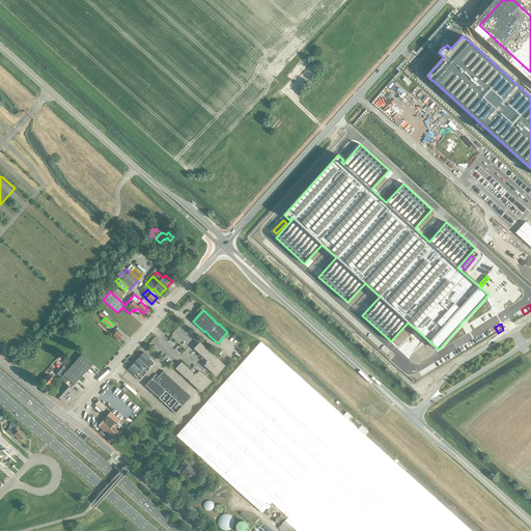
[(119,340),(123,336),(117,331),(115,329),(111,333),(114,335),(113,335),(119,340)]
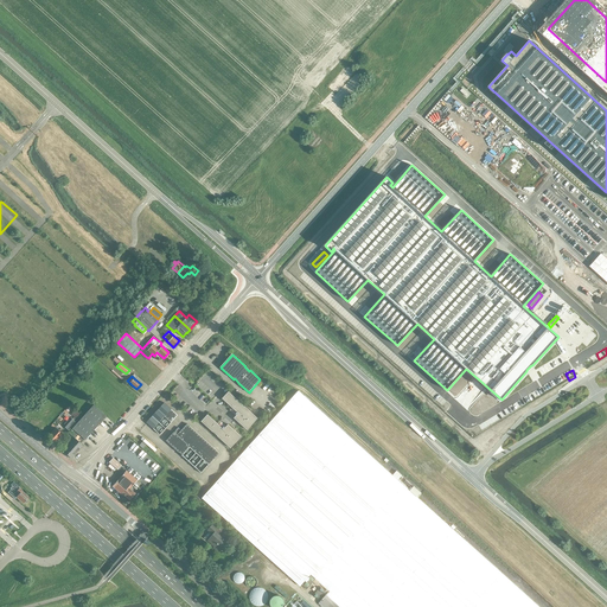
[(299,391),(202,498),(300,587),(312,575),(317,580),(402,484),(299,391)]
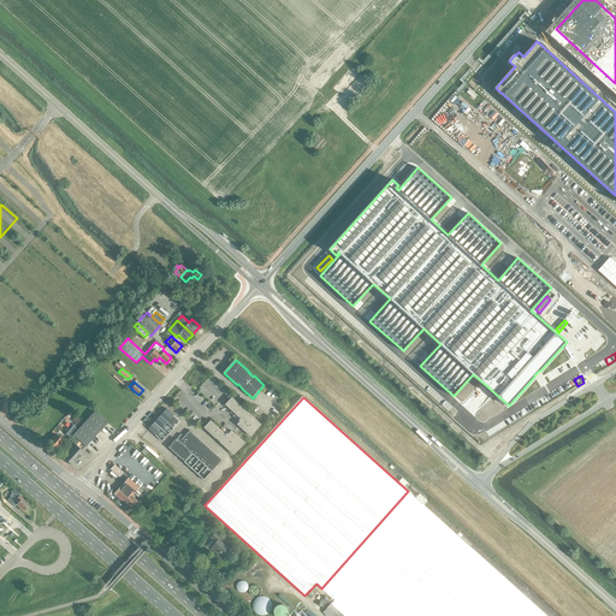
[(244,408),(232,397),(226,404),(237,415),(236,416),(241,421),(238,424),(252,437),(262,425),(248,413),(243,409),(244,408)]
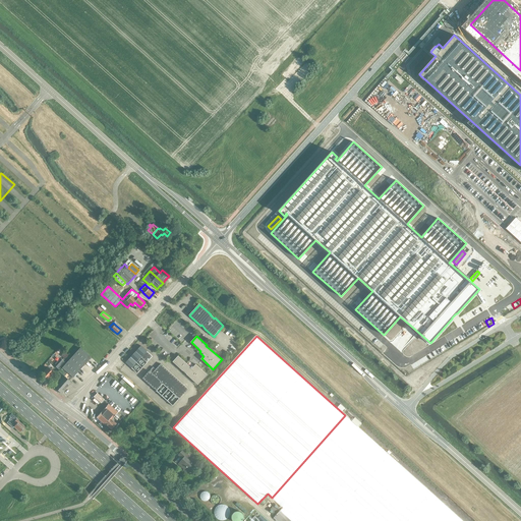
[(141,346),(126,362),(137,373),(153,356),(141,346)]
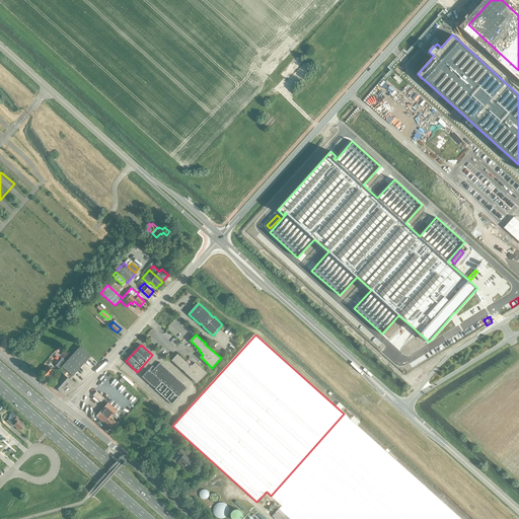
[(64,374),(54,385),(61,392),(71,381),(69,379),(72,376),(73,376),(91,356),(80,346),(71,356),(59,370),(64,374)]
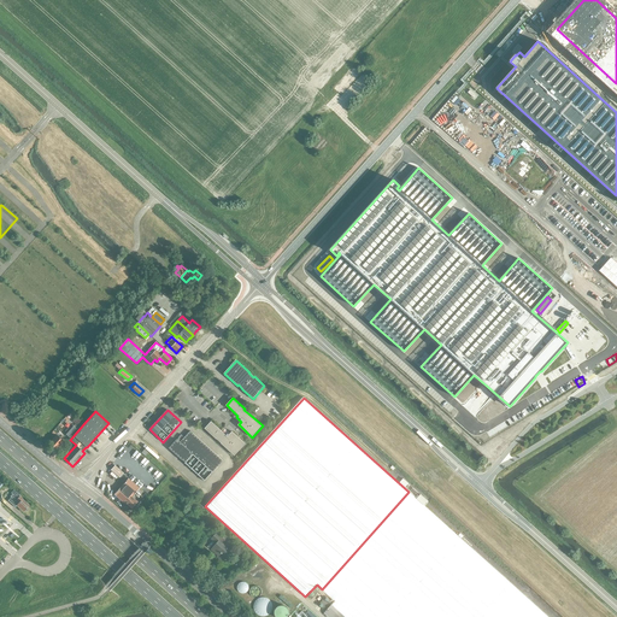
[(74,427),(66,435),(70,438),(77,429),(83,422),(75,415),(71,419),(75,424),(74,427)]
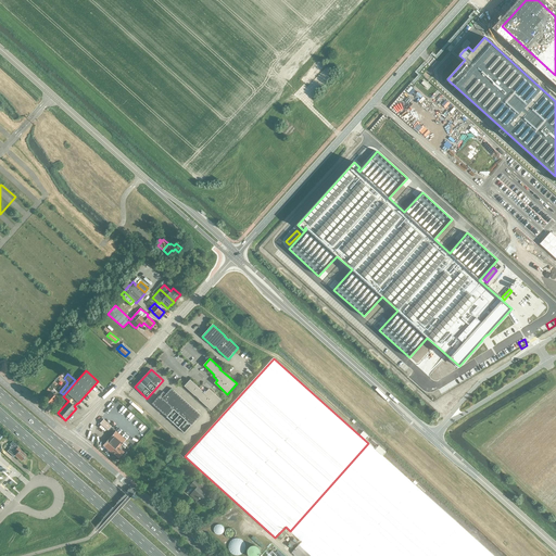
[(190,380),(185,386),(196,395),(200,400),(212,411),(222,400),(210,389),(206,392),(202,388),(201,389),(190,380)]
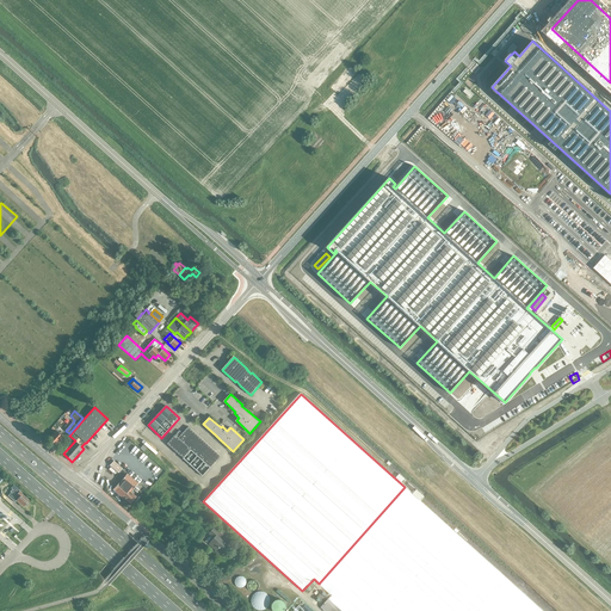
[(487,442),(519,425),(516,419),(483,436),(487,442)]
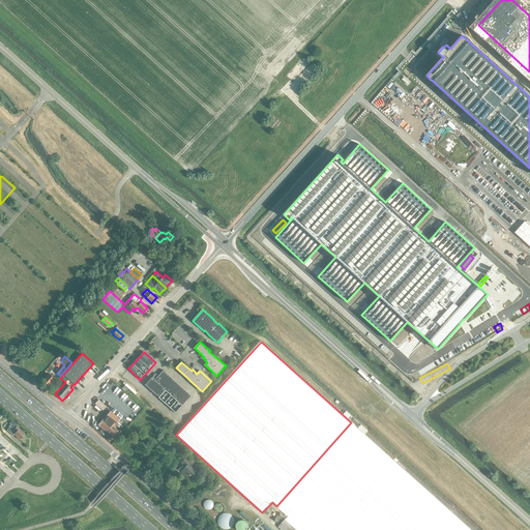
[(183,405),(192,395),(164,371),(158,376),(155,373),(145,384),(159,398),(158,398),(175,413),(183,405)]
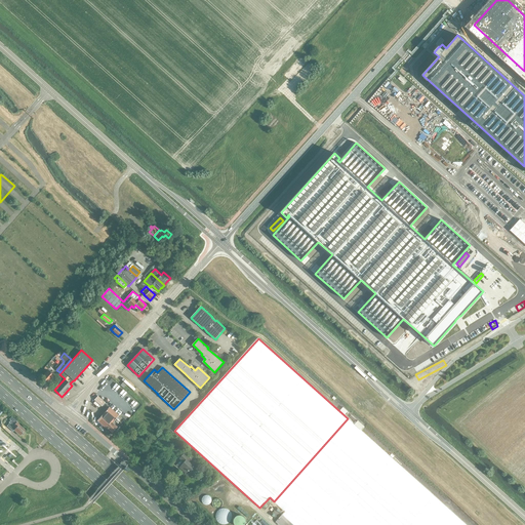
[(47,371),(41,377),(47,384),(54,375),(48,370),(47,371)]
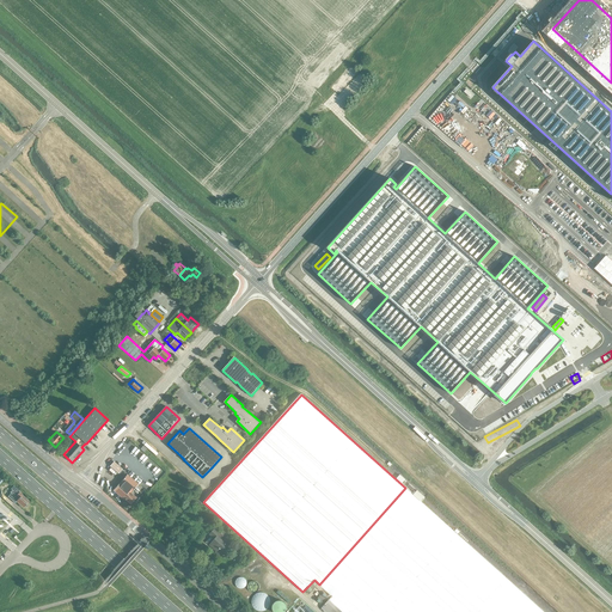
[(118,473),(122,469),(114,461),(110,466),(118,473)]
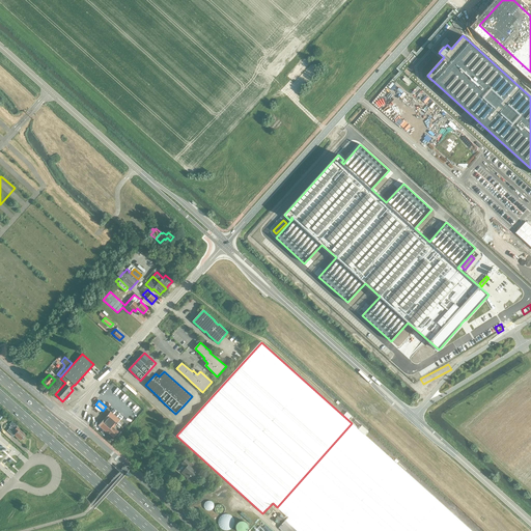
[(114,427),(120,420),(111,412),(99,425),(108,434),(109,434),(114,438),(118,431),(114,427)]
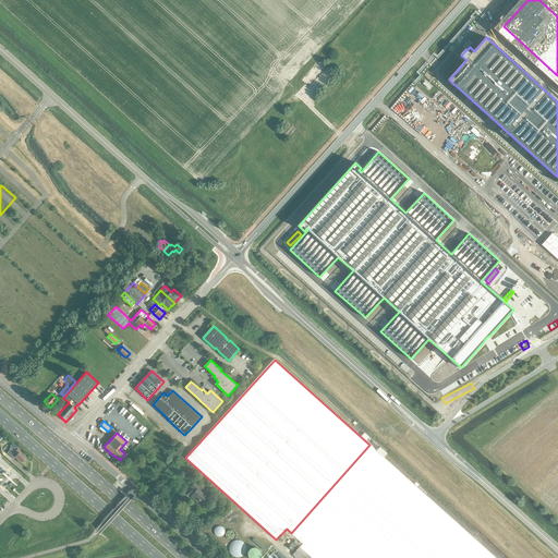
[(17,449),(19,448),(12,443),(10,446),(11,447),(9,449),(10,450),(8,452),(14,459),(15,457),(22,462),(23,462),(24,460),(26,457),(20,451),(21,451),(17,449)]
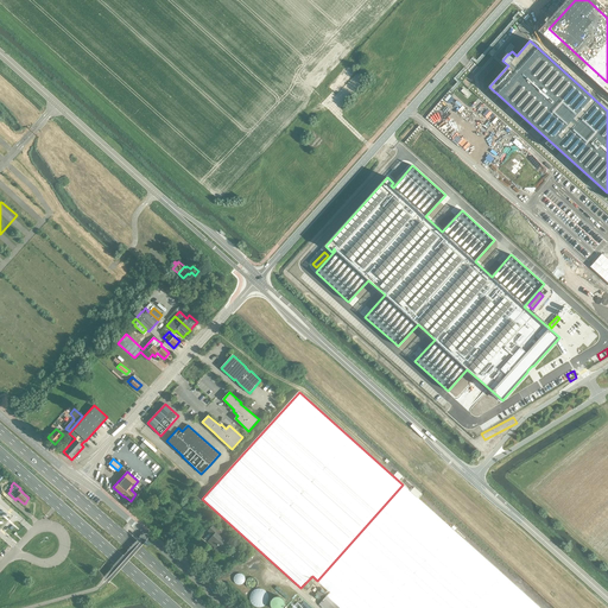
[(317,581),(330,593),(320,605),(323,607),(540,607),(403,485),(317,581)]
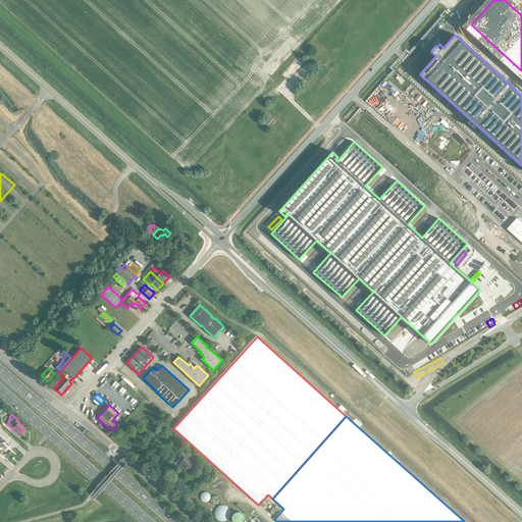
[(184,460),(179,465),(186,470),(185,471),(189,475),(197,467),(189,460),(190,458),(188,456),(189,455),(184,451),(179,456),(184,460)]
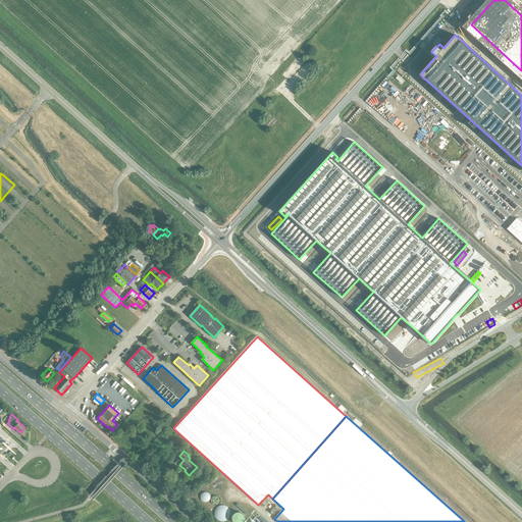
[(201,496),(201,498),(201,500),(203,502),(205,502),(207,502),(209,501),(210,499),(210,497),(209,494),(208,493),(206,492),(204,492),(202,493),(201,496)]
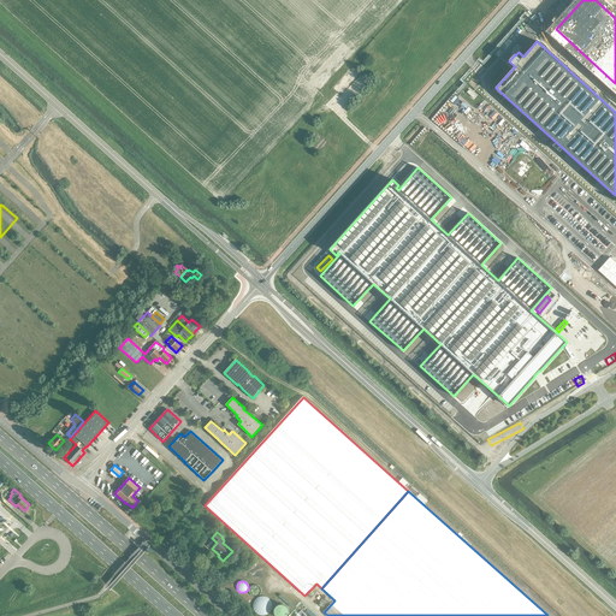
[(249,590),(249,592),(250,594),(253,597),(255,597),(258,597),(260,594),(261,592),(261,590),(260,587),(258,586),(255,585),(253,586),(250,587),(249,590)]
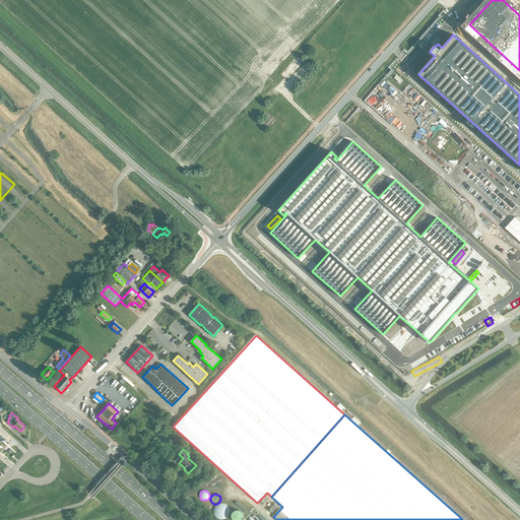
[(213,510),(213,513),(214,516),(216,518),(219,519),(221,519),(224,519),(226,517),(229,515),(230,513),(230,510),(229,507),(226,505),(224,504),(221,503),(218,504),(216,505),(214,508),(213,510)]
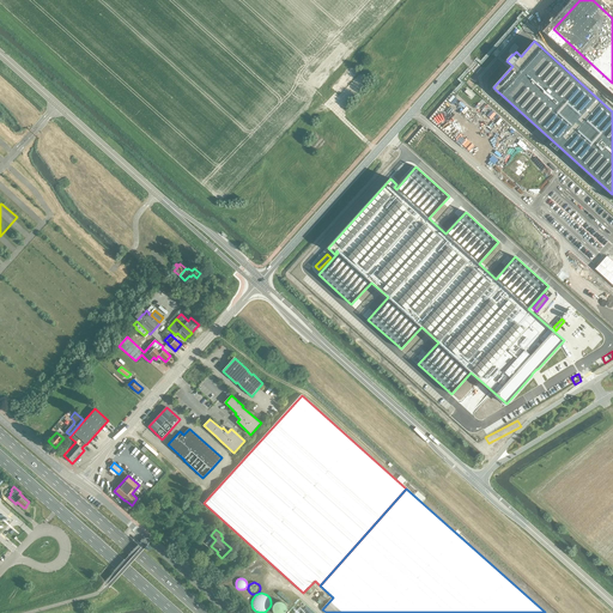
[(273,611),(273,612),(285,612),(286,611),(287,608),(286,606),(285,604),(283,602),(280,602),(278,602),(275,604),(273,606),(273,608),(273,611)]
